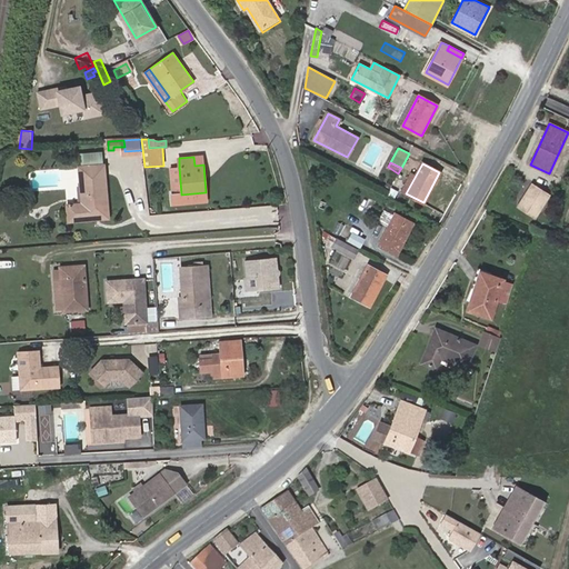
[(105,166),(79,168),(82,203),(68,205),(69,221),(110,218),(105,166)]
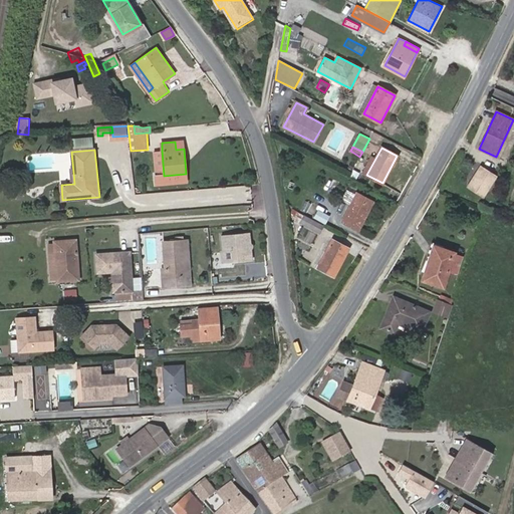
[(156,176),(164,176),(162,151),(153,152),(156,176)]
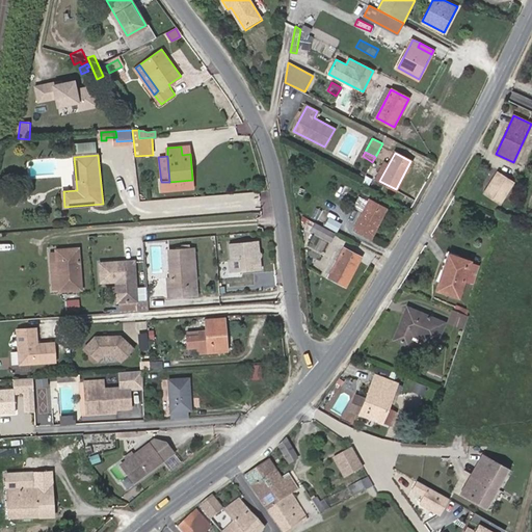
[(366,180),(372,183),(377,173),(371,169),(366,180)]
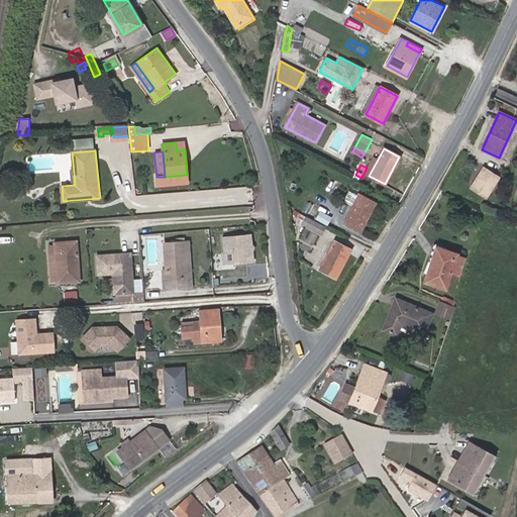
[(489,197),(500,173),(481,165),(470,189),(489,197)]
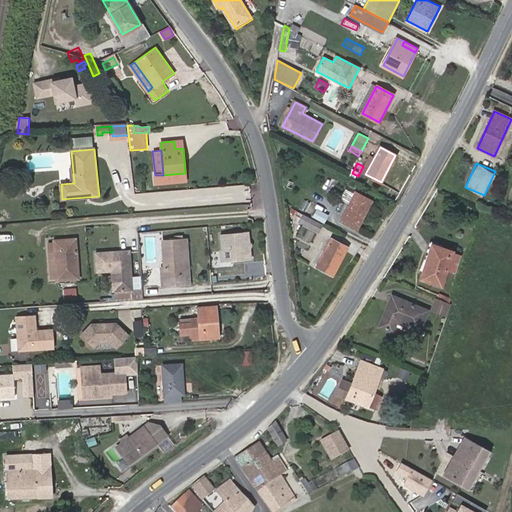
[(355,192),(341,220),(357,228),(371,200),(355,192)]
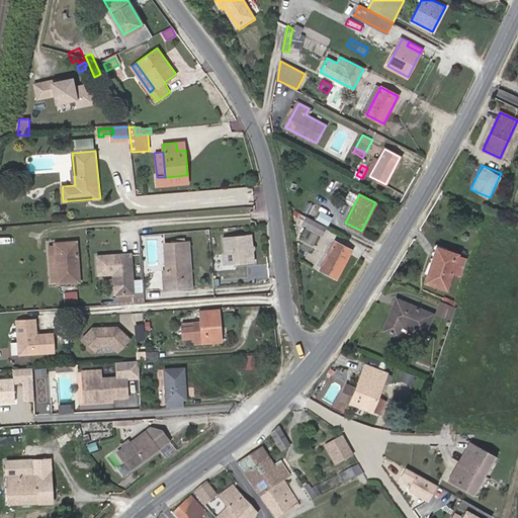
[(301,210),(329,225),(333,217),(307,202),(301,210)]
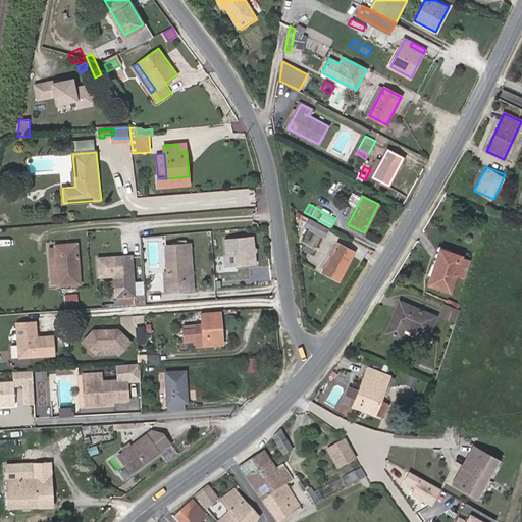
[(305,225),(324,236),(328,228),(309,218),(305,225)]
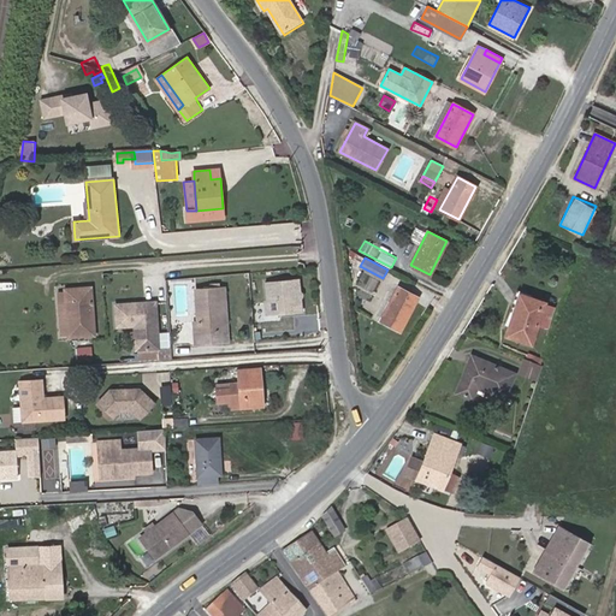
[(262,279),(266,314),(304,311),(301,276),(262,279)]
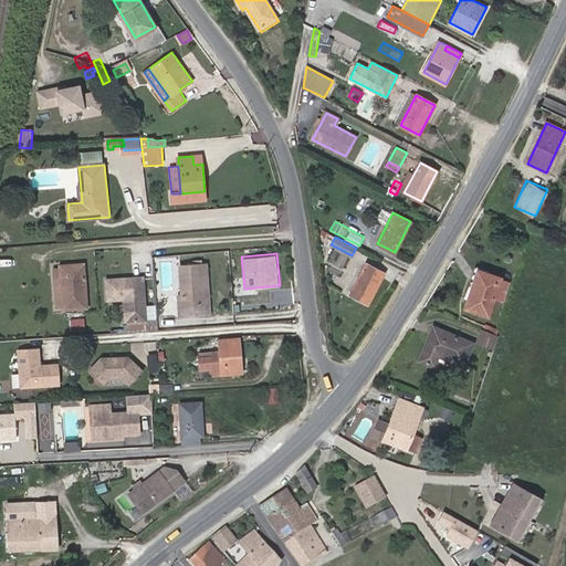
[(366,263),(350,294),(367,303),(384,272),(366,263)]
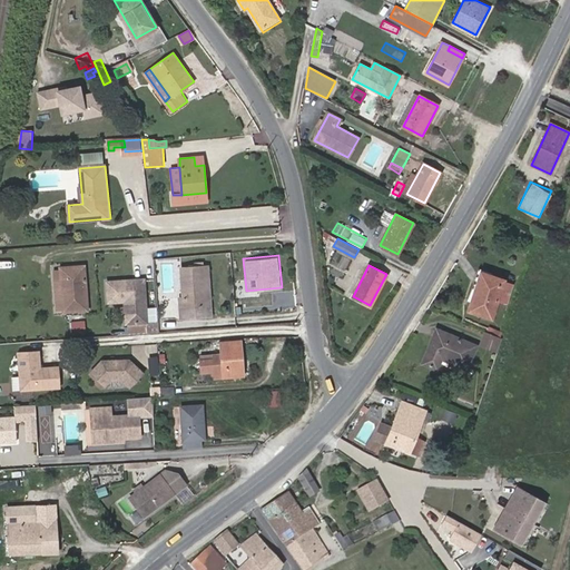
[(62,295),(64,311),(88,308),(85,266),(60,267),(60,273),(56,273),(57,295),(62,295)]
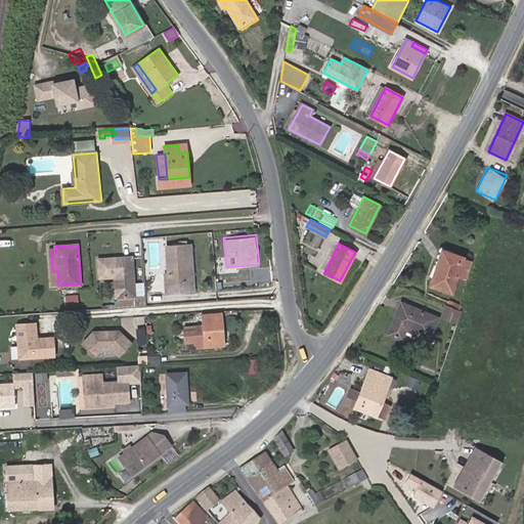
[(169,274),(165,274),(167,292),(189,291),(187,245),(167,246),(169,274)]
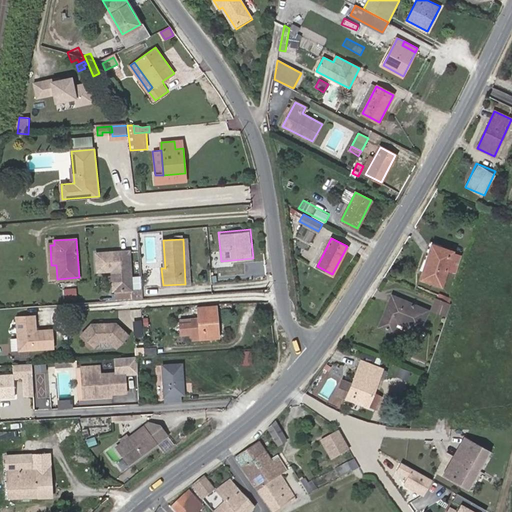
[(421,279),(442,286),(447,269),(452,253),(453,251),(432,244),(421,279)]
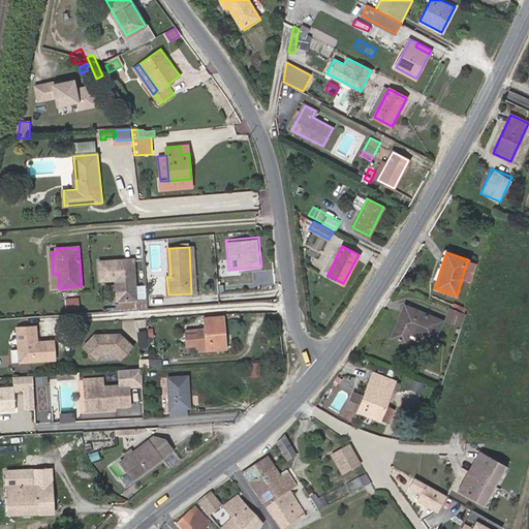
[(99,283),(115,282),(117,302),(135,300),(131,261),(122,262),(122,265),(117,266),(117,262),(98,265),(99,283)]
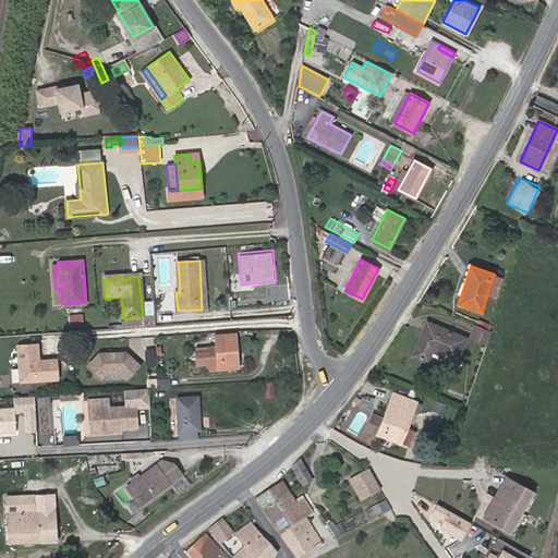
[(493,276),(487,293),(497,296),(502,279),(493,276)]
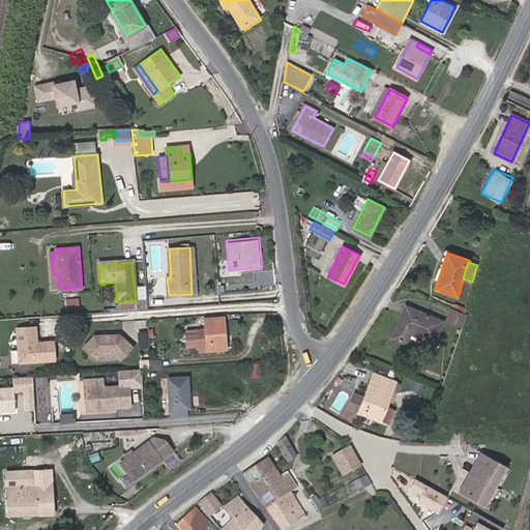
[(137,312),(136,304),(118,305),(118,313),(137,312)]
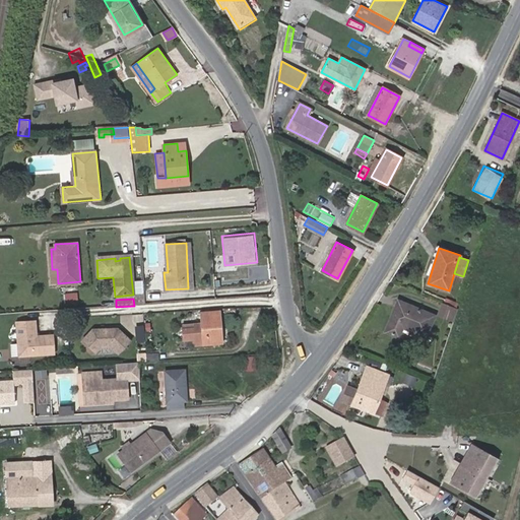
[(458,303),(447,299),(445,304),(456,308),(458,303)]
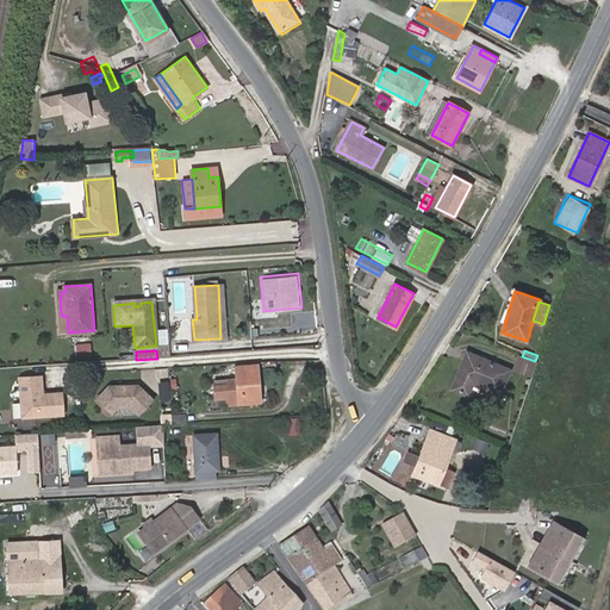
[(500,394),(510,369),(467,353),(453,388),(468,394),(473,384),(500,394)]
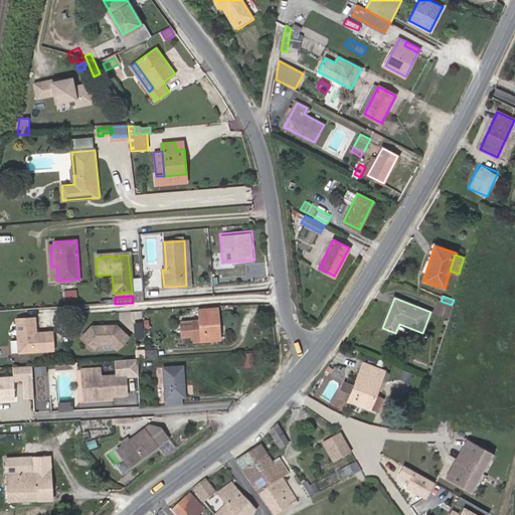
[(435,311),(450,317),(454,306),(452,305),(441,301),(440,300),(435,311)]
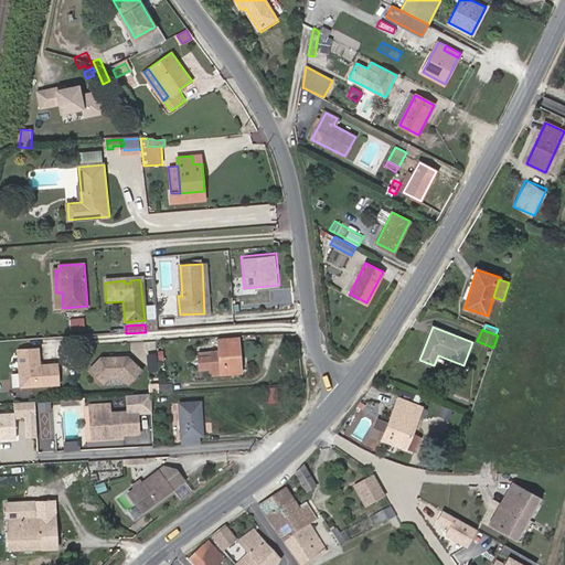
[(238,338),(219,340),(220,351),(199,353),(200,368),(214,366),(214,373),(242,372),(238,338)]
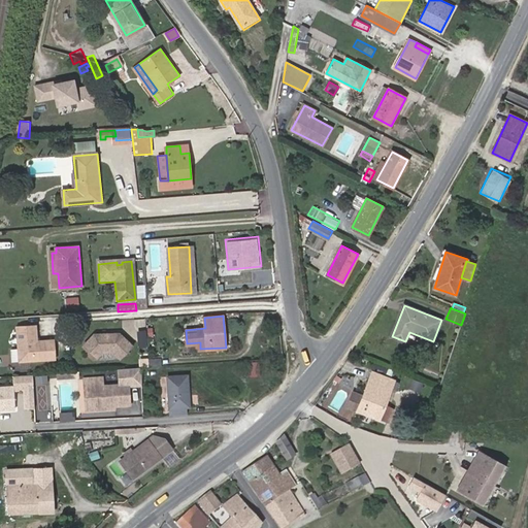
[(124,319),(126,332),(147,330),(145,317),(124,319)]
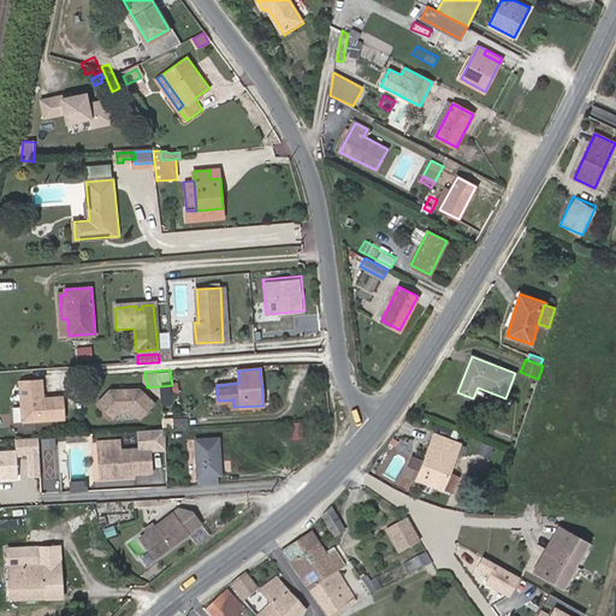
[(13,421),(66,420),(65,394),(45,395),(45,377),(18,378),(19,406),(13,406),(13,421)]
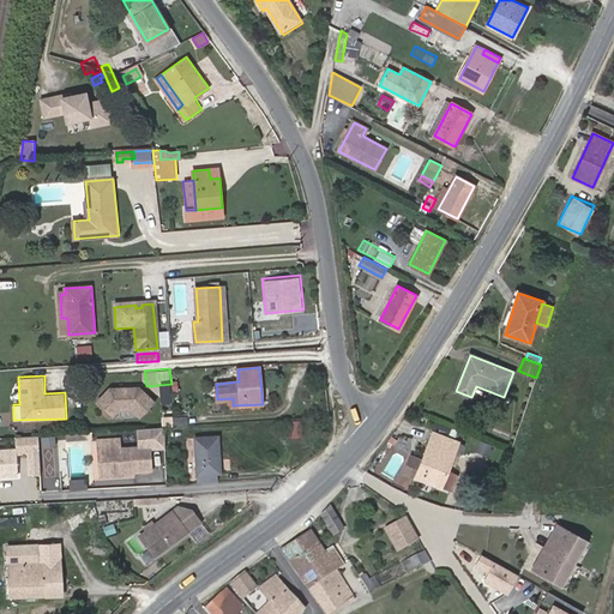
[(96,401),(113,417),(125,404),(139,417),(156,399),(136,381),(127,390),(116,379),(96,401)]
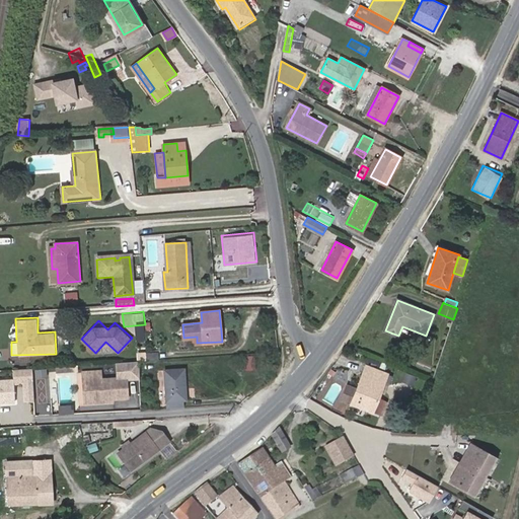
[(146,360),(159,359),(158,351),(145,352),(146,360)]
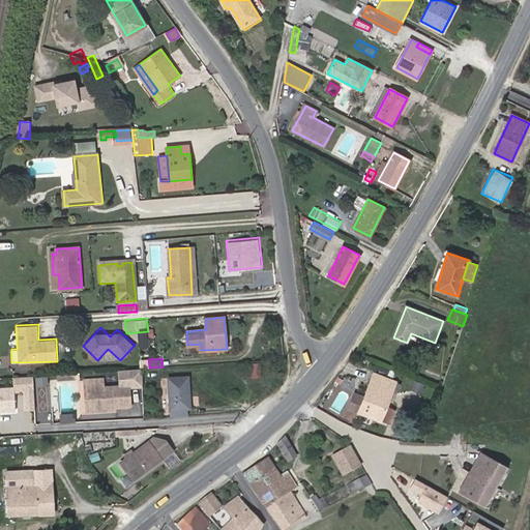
[(259,362),(249,362),(249,377),(260,376),(259,362)]
